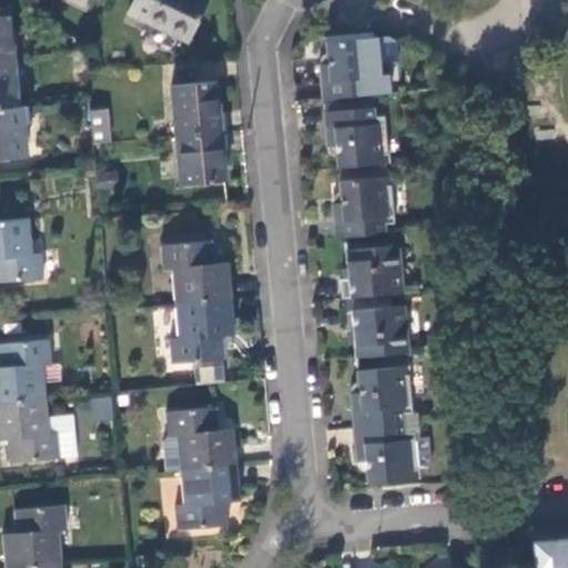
[(134,0),(129,13),(186,39),(204,0),(202,0),(134,0)]
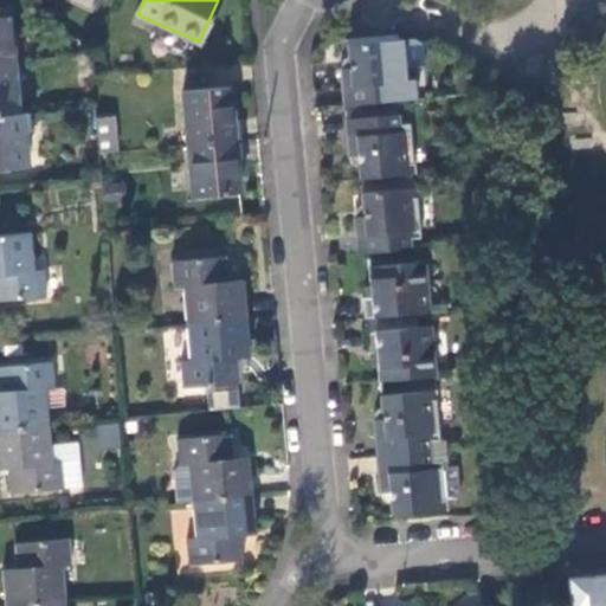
[(0,10),(0,63),(13,63),(7,10),(0,10)]
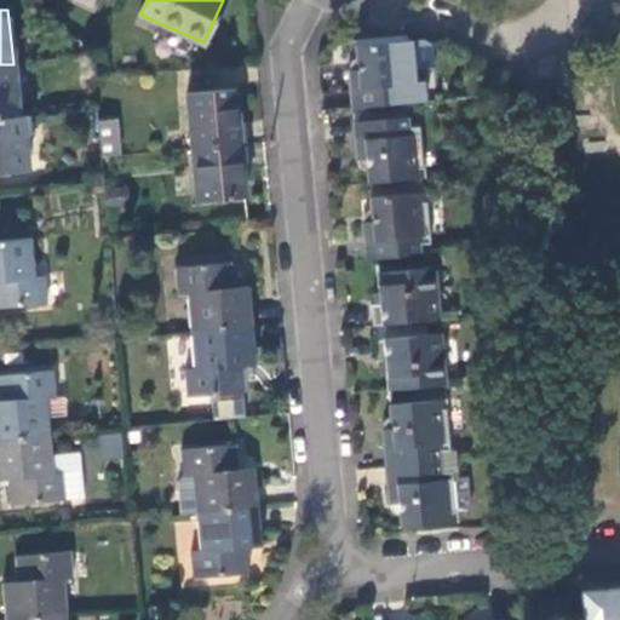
[(357,72),(349,72),(352,110),(406,105),(405,95),(417,93),(411,42),(356,47),(357,72)]
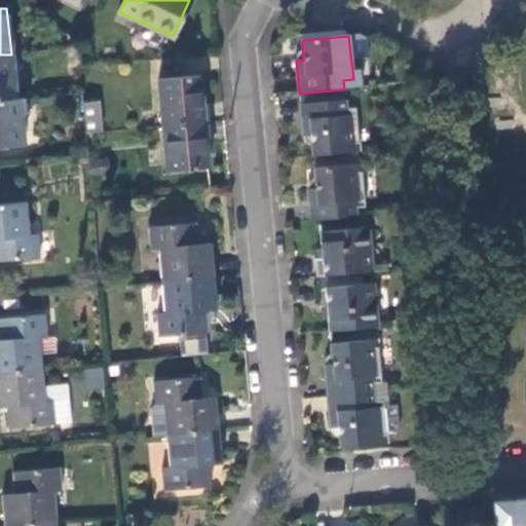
[(78,48),(69,49),(70,65),(79,64),(78,48)]
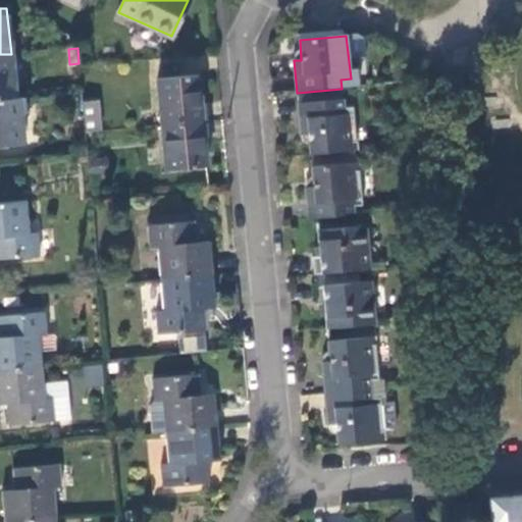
[(0,54),(0,100),(15,99),(11,54),(0,54)]
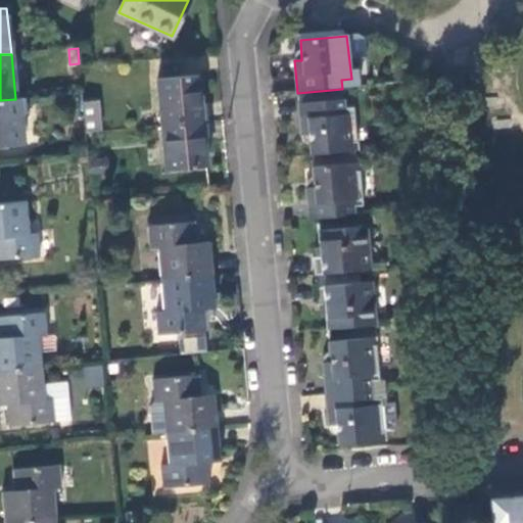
[(162,127),(203,122),(198,78),(157,82),(162,127)]
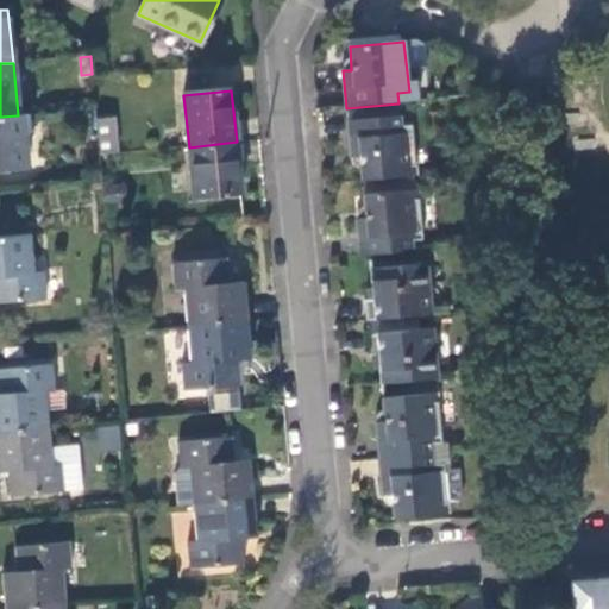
[(399,104),(346,108),(347,121),(400,117),(399,104)]
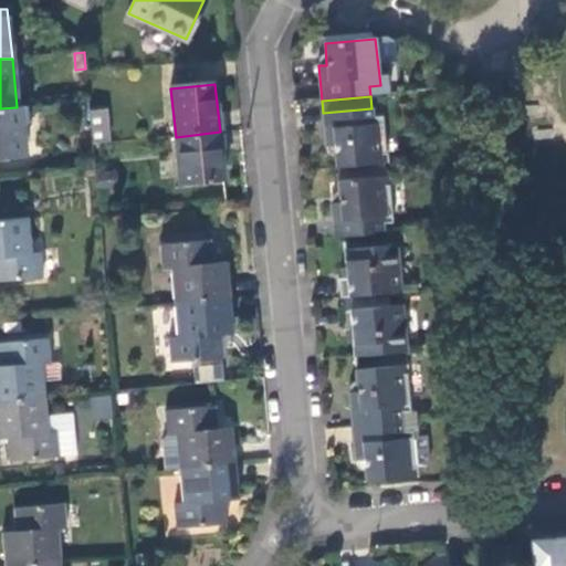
[(17,107),(0,108),(0,158),(25,156),(21,107),(17,107)]
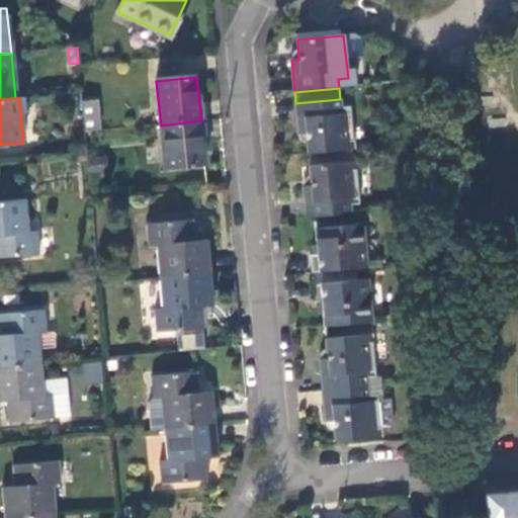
[(99,99),(82,101),(85,134),(102,132),(99,99)]
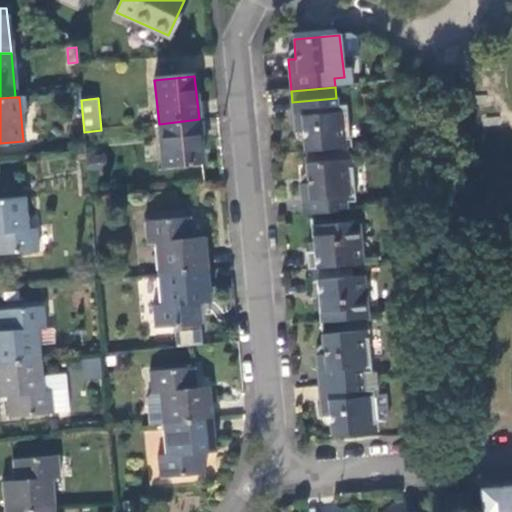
[(336,107),(336,98),(292,102),(295,133),(303,132),(305,153),(306,153),(347,149),(350,149),(346,106),(336,107)]
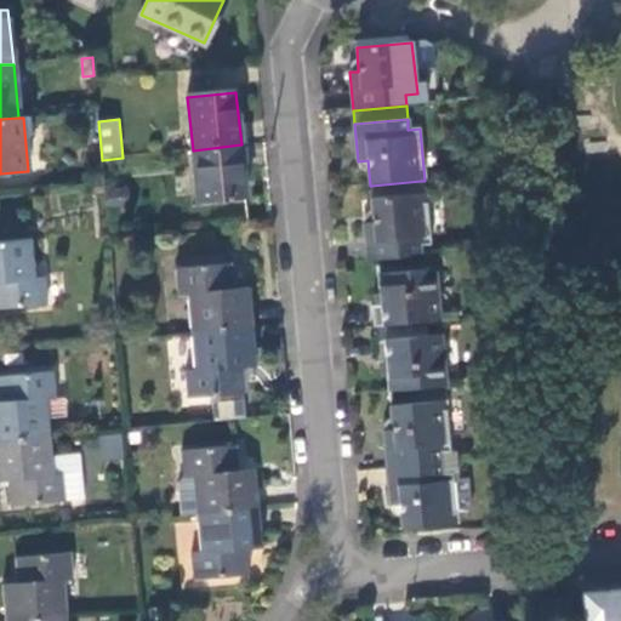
[(246,199),(241,144),(193,151),(198,204),(246,199)]
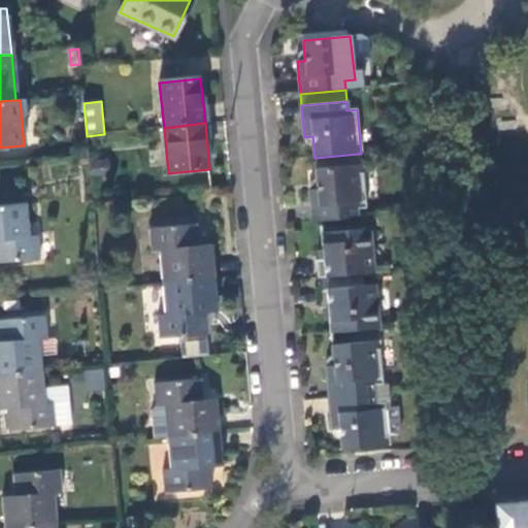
[(316,158),(317,170),(359,166),(358,154),(316,158)]
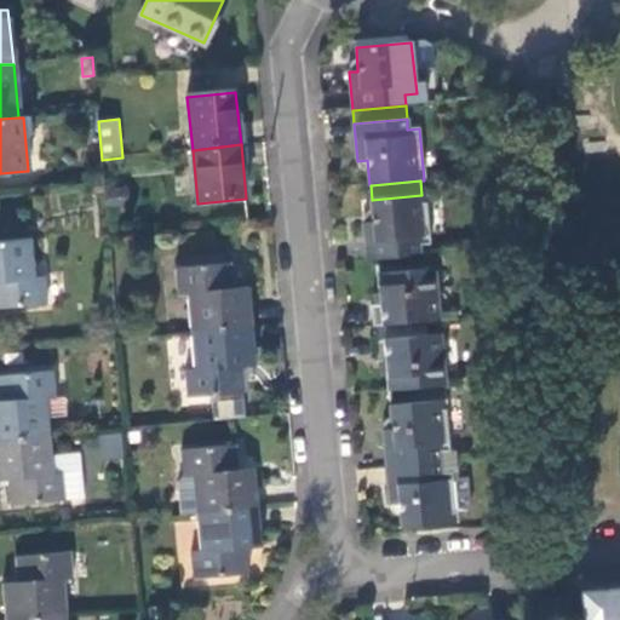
[(372,200),(371,200),(372,224),(363,225),(367,263),(420,258),(419,247),(431,247),(430,236),(425,195),(422,195),(372,200)]
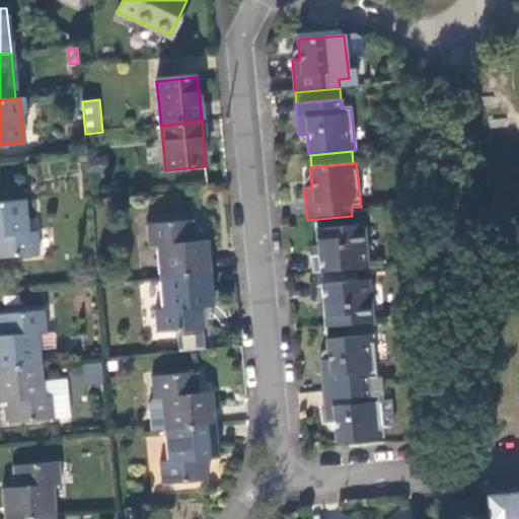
[(0,258),(41,255),(39,233),(32,234),(29,203),(0,205),(0,258)]
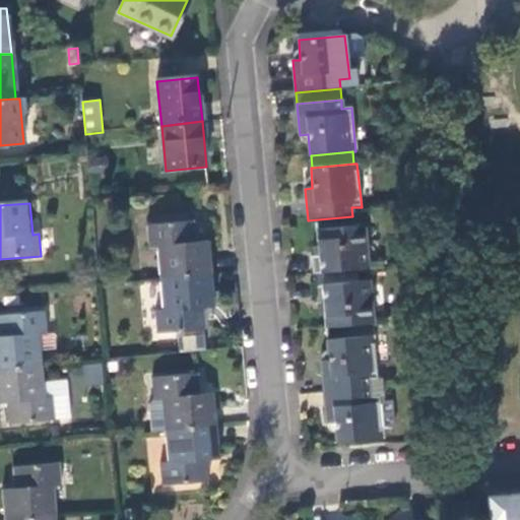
[(152,218),(152,226),(192,223),(191,215),(152,218)]
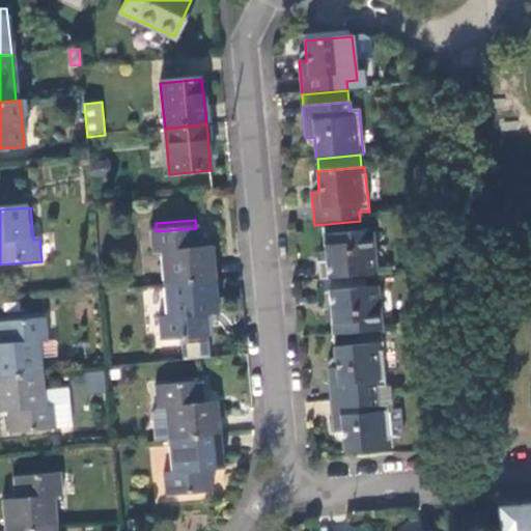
[(165,284),(217,279),(214,247),(202,249),(199,227),(196,228),(156,231),(151,232),(154,255),(162,254),(165,284)]
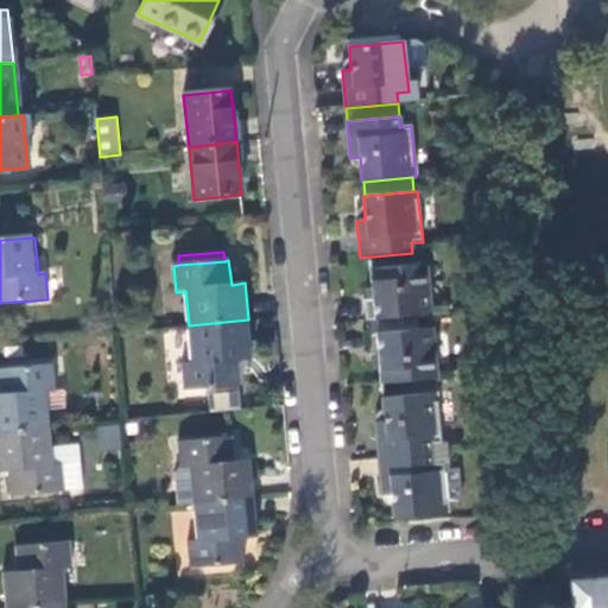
[(366,322),(431,316),(426,266),(369,271),(372,284),(373,301),(363,302),(366,322)]
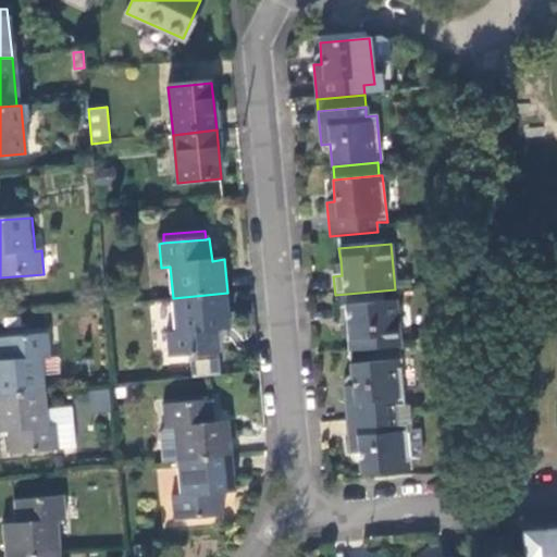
[(335,295),(337,308),(396,302),(395,289),(335,295)]
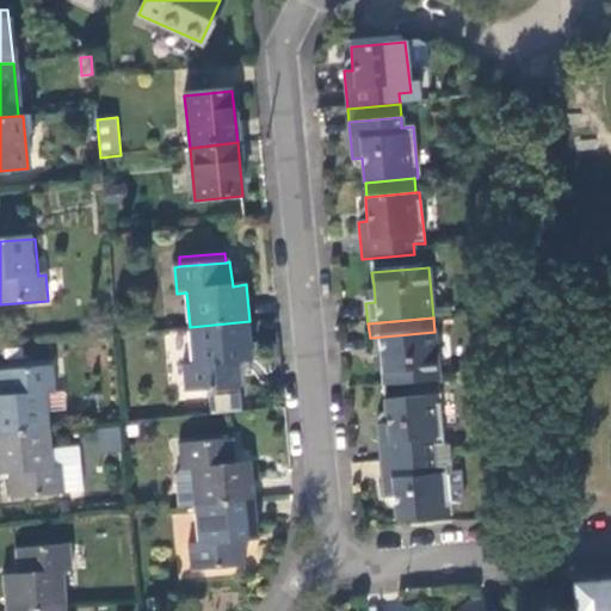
[(253,363),(250,321),(190,327),(193,365),(184,366),(186,393),(241,387),(239,364),(253,363)]
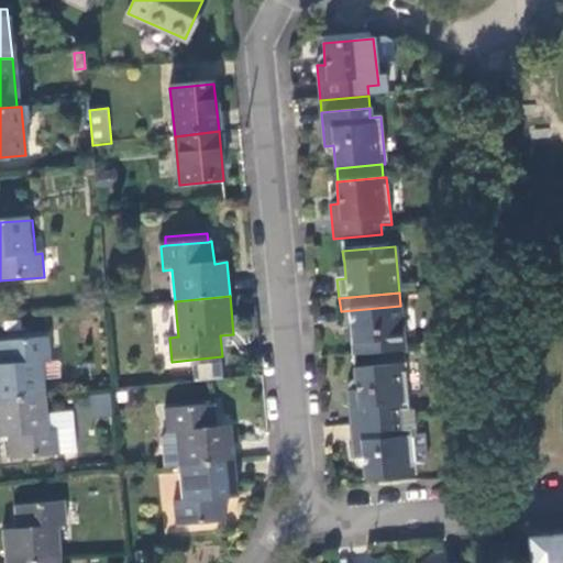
[(353,357),(405,352),(400,306),(341,311),(342,330),(351,329),(353,357)]
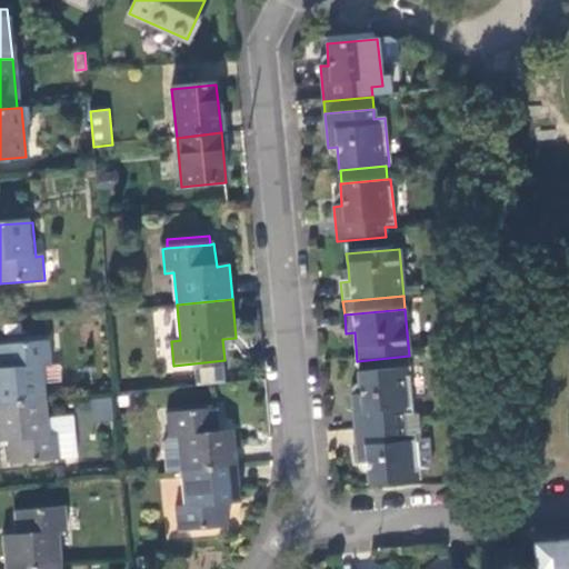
[(0,403),(48,400),(46,368),(53,367),(52,343),(0,346),(1,369),(0,369),(0,403)]
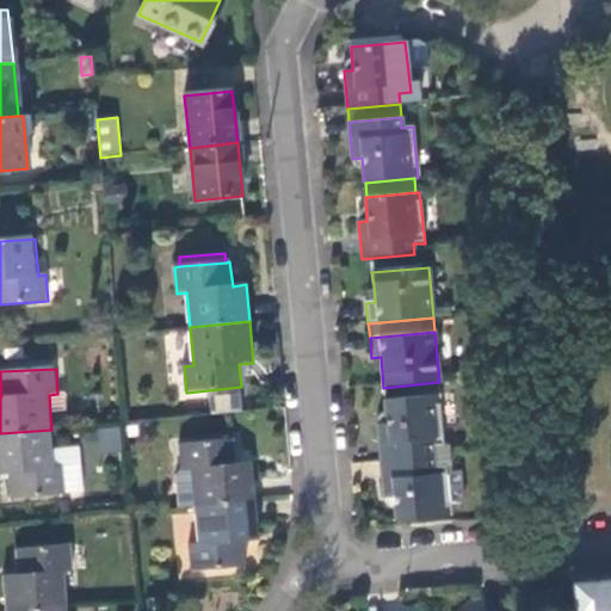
[(439,397),(386,402),(387,426),(378,427),(386,500),(394,499),(396,523),(451,518),(445,468),(434,469),(432,449),(444,448),(439,397)]
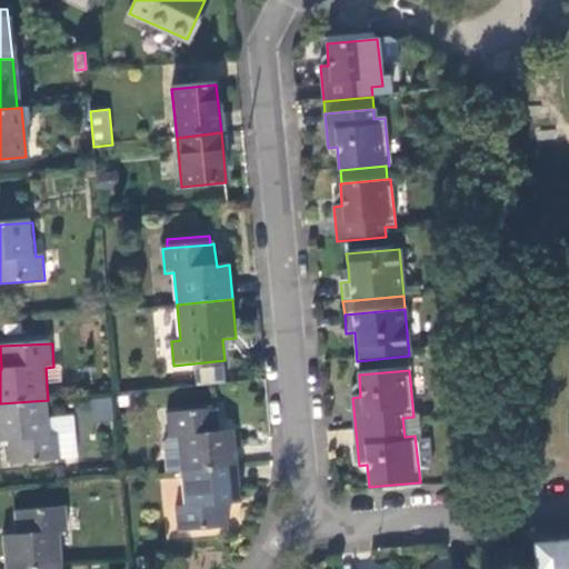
[(50,419),(48,400),(0,403),(0,442),(9,442),(11,466),(78,459),(73,417),(50,419)]
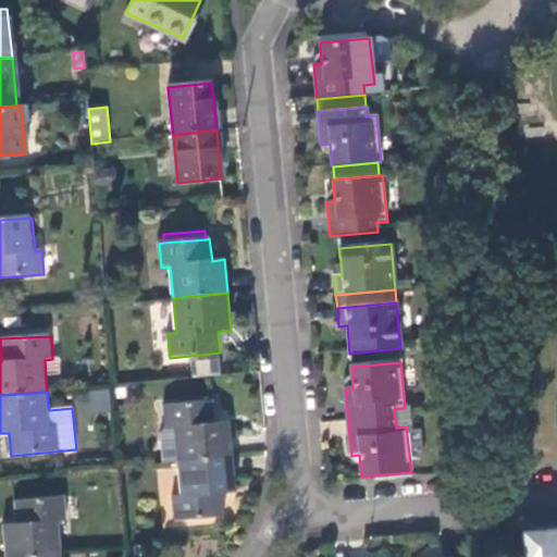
[(177,461),(233,456),(230,422),(217,423),(214,400),(163,406),(165,431),(174,430),(177,461)]
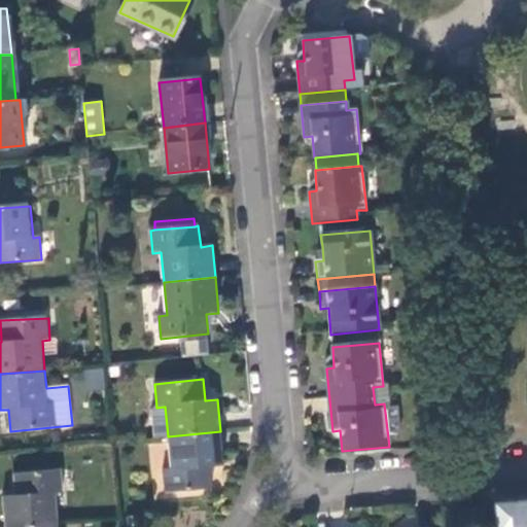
[(224,467),(220,431),(168,436),(171,469),(163,469),(165,494),(213,489),(211,468),(224,467)]
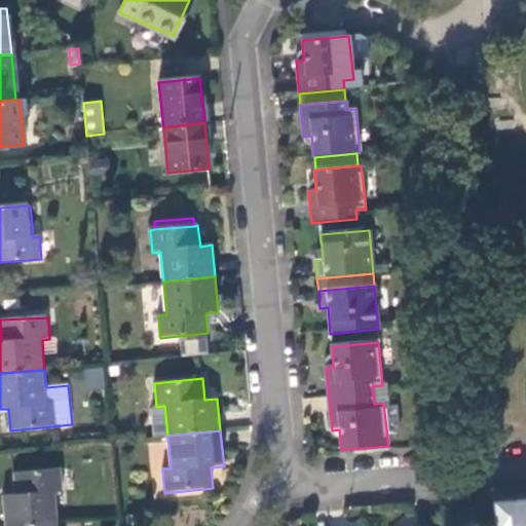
[(6,525),(19,525),(59,523),(57,493),(64,492),(62,470),(14,474),(16,495),(4,496),(6,525)]
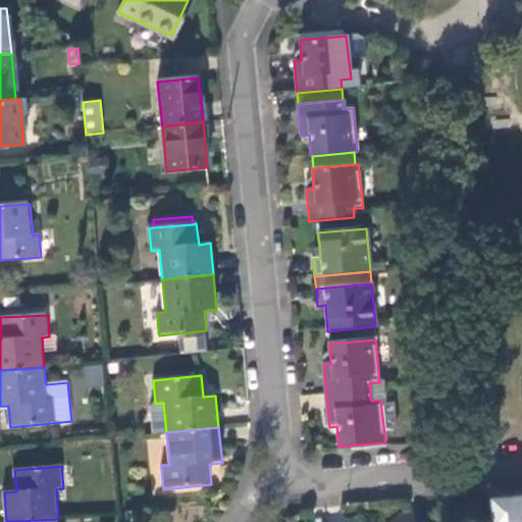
[(521,521),(521,496),(492,499),(493,521),(521,521)]
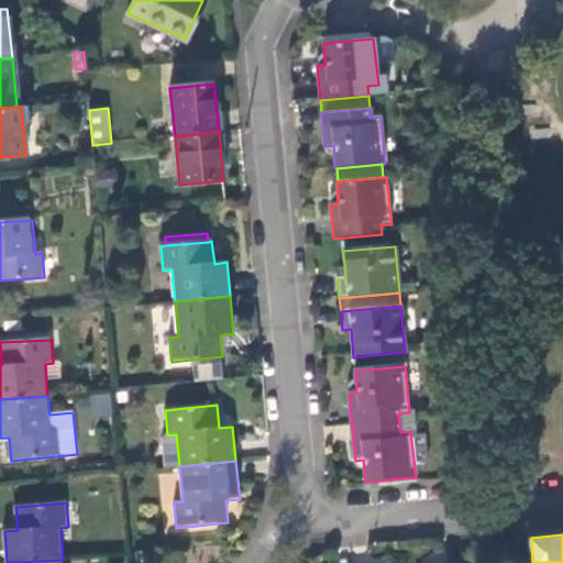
All buildings are outlined.
